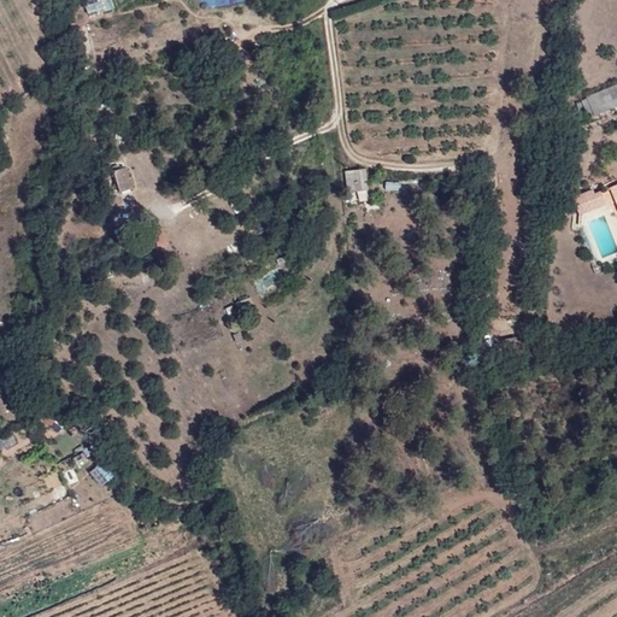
[(88,0),(90,12),(115,10),(113,0),(88,0)]
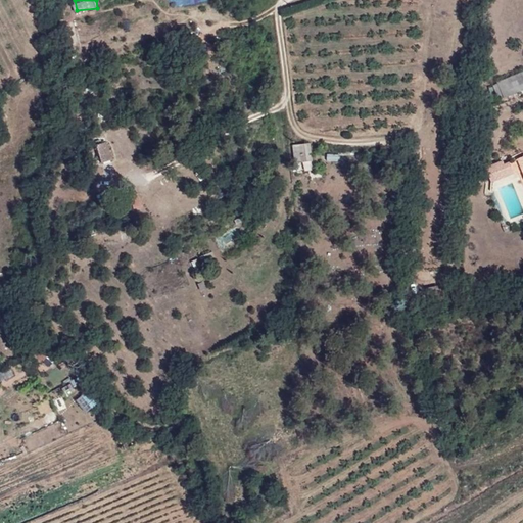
[(522,72),(497,83),(505,98),(522,89),(522,72)]
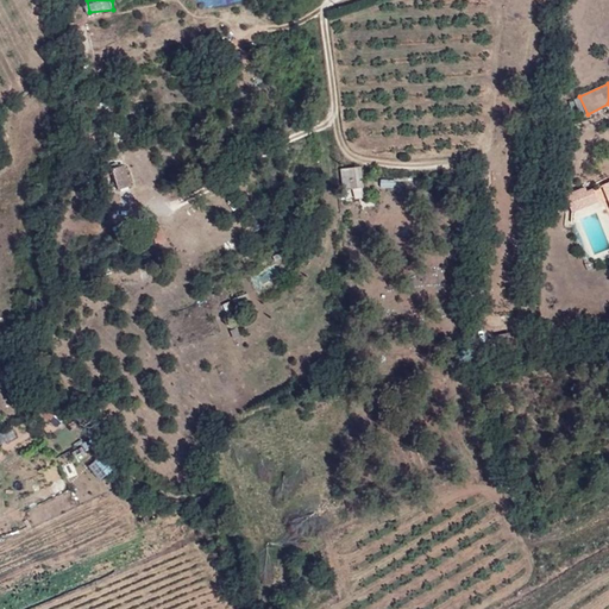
[(126,164),(113,169),(120,190),(132,186),(126,164)]
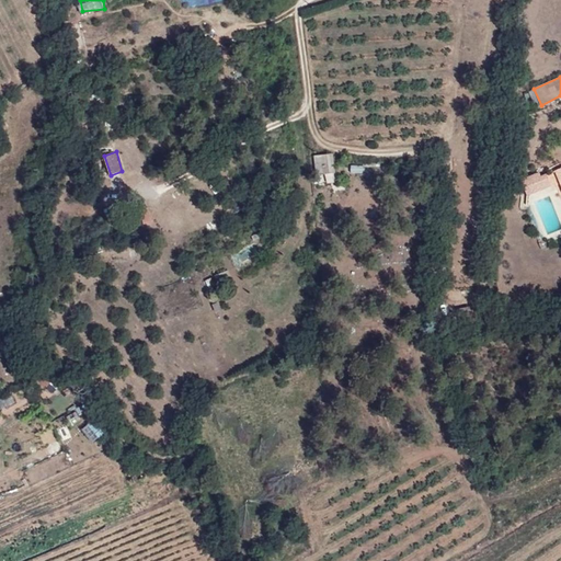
[(334,163),(333,155),(322,156),(322,164),(334,163)]
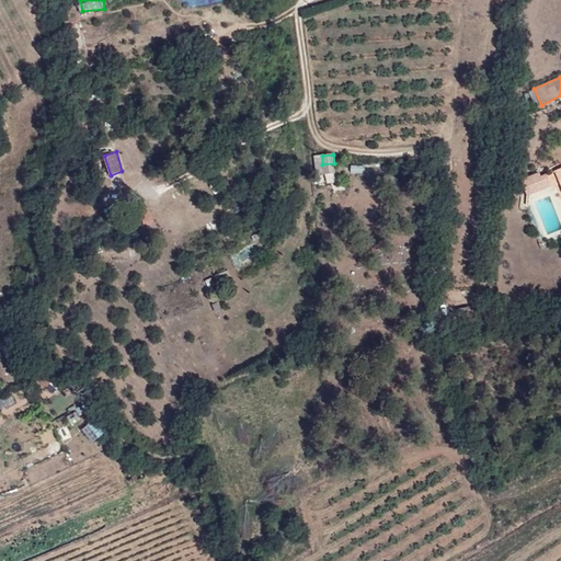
[(322,156),(316,156),(318,174),(335,173),(334,163),(322,164),(322,156)]
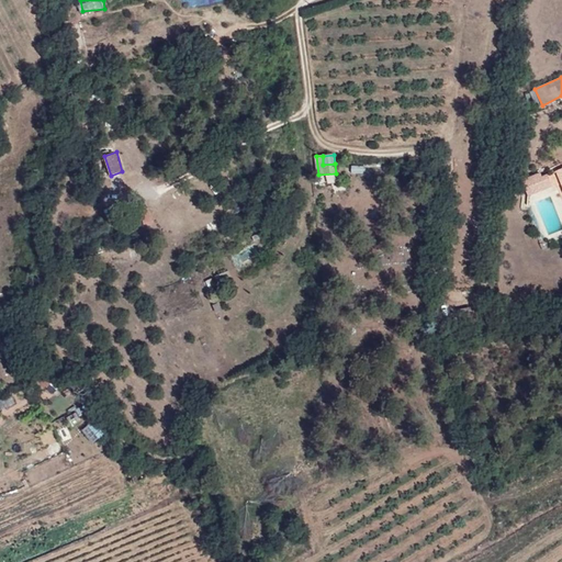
[(540,171),(521,180),(528,194),(551,184),(547,173),(542,176),(540,171)]
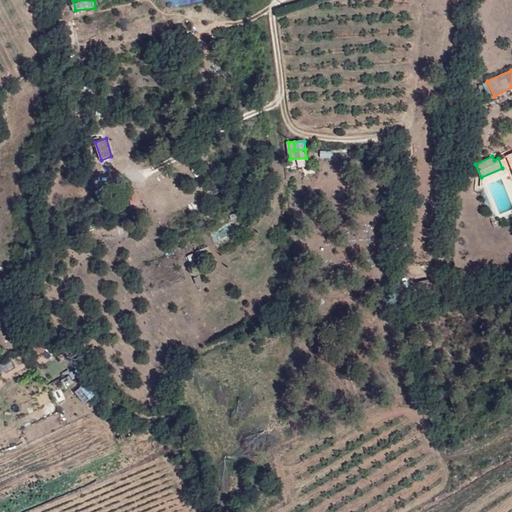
[(208,249),(198,253),(201,262),(211,258),(208,249)]
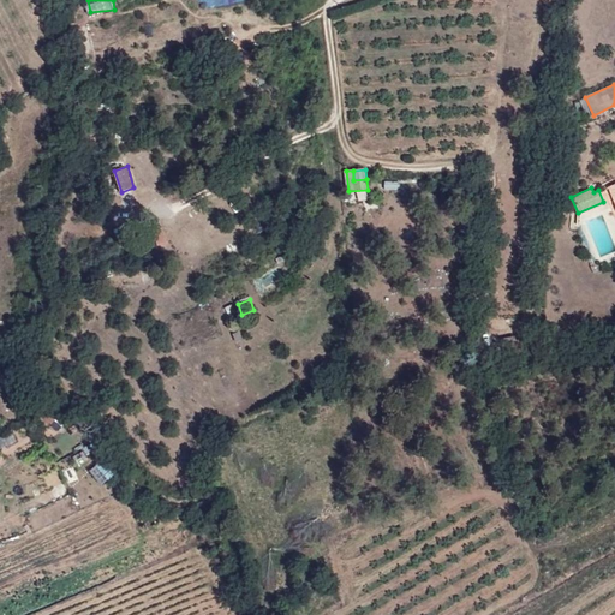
[(234,310),(228,312),(233,323),(239,320),(234,310)]
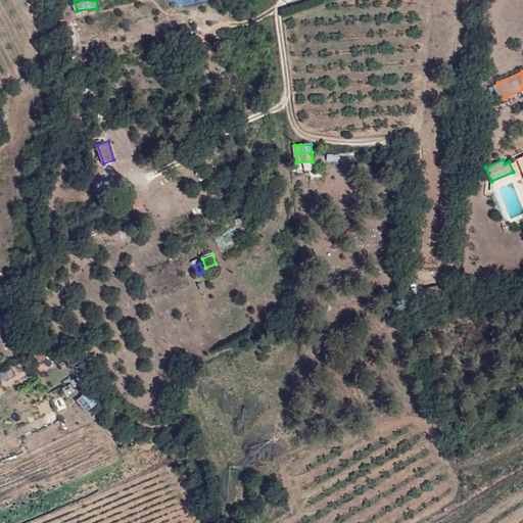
[(438,285),(426,288),(429,298),(447,294),(445,288),(439,289),(438,285)]
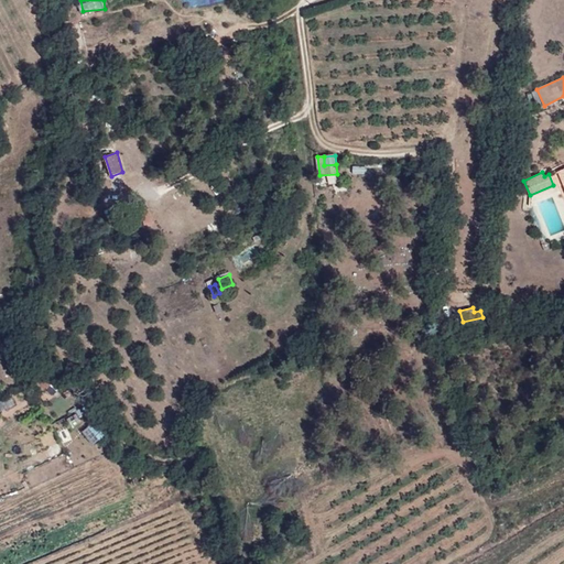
All buildings are outlined.
